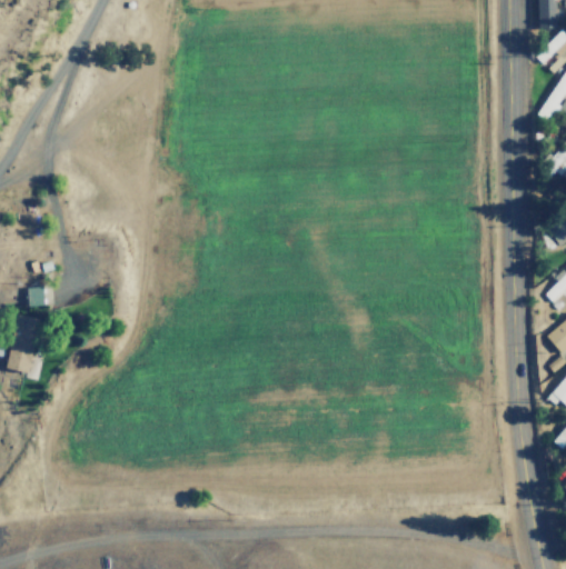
[(556,27),(555,0),(538,0),(539,28),(556,27)]
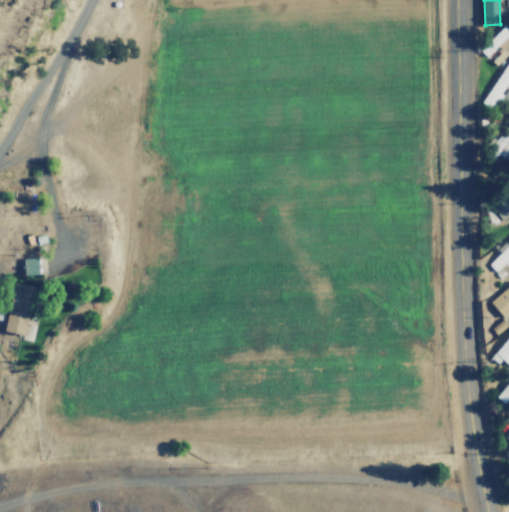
[(481,50),(488,57),(508,36),(508,29),(506,27),(481,50)]
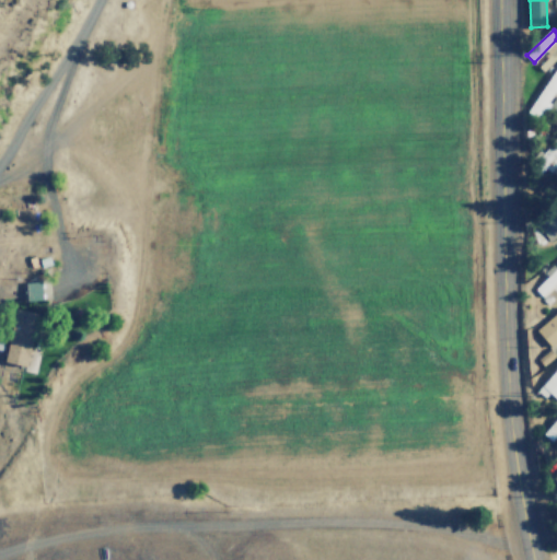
[(556,68),(530,113),(540,118),(546,107),(556,113),(556,68)]
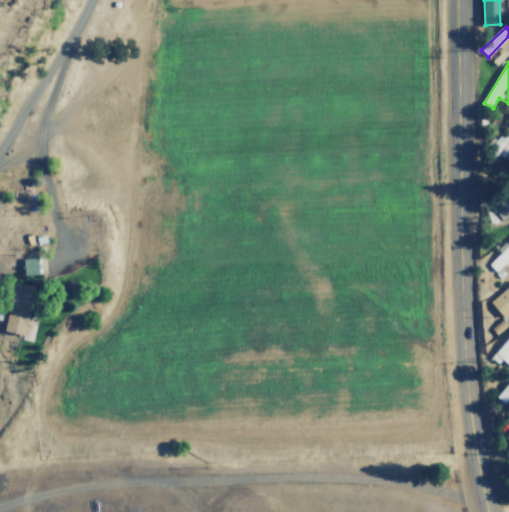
[(497,273),(508,263),(508,245),(503,250),(504,252),(490,265),(497,273)]
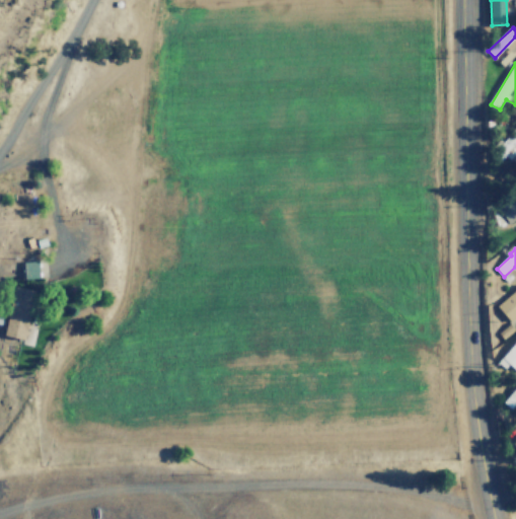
[(24,262),(25,279),(41,278),(39,261),(24,262)]
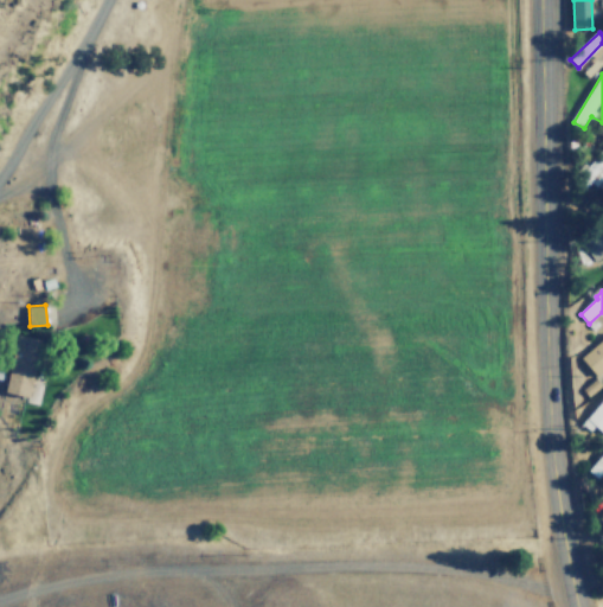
[(31,396),(39,338),(17,334),(7,393),(31,396)]
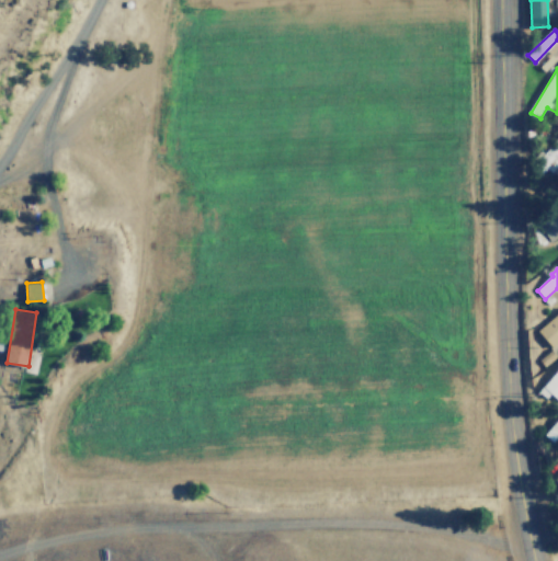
[(557,315),(539,330),(554,348),(557,344),(557,315)]
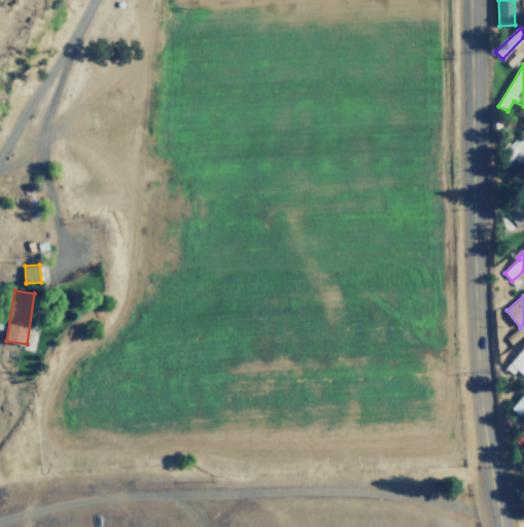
[(523,380),(523,348),(508,366),(523,380)]
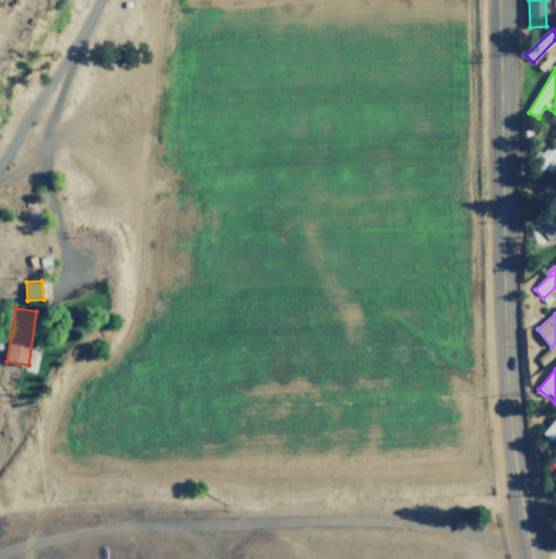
All buildings are outlined.
